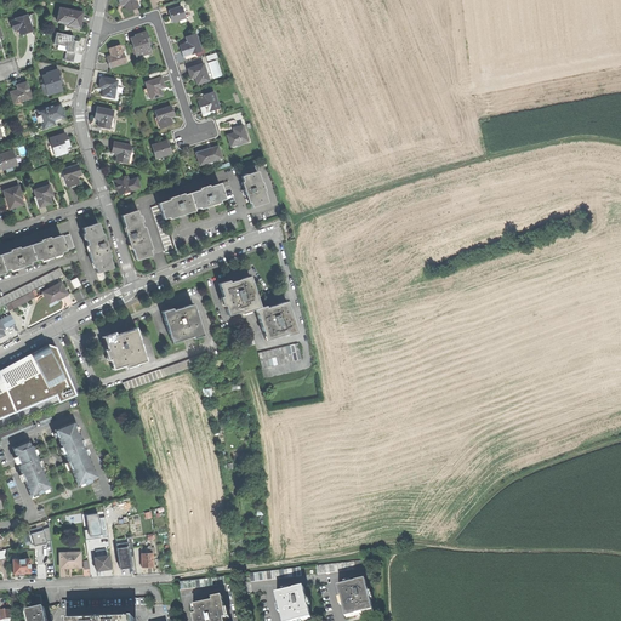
[(136,0),(118,0),(120,6),(125,5),(126,11),(134,10),(138,7),(136,0)]
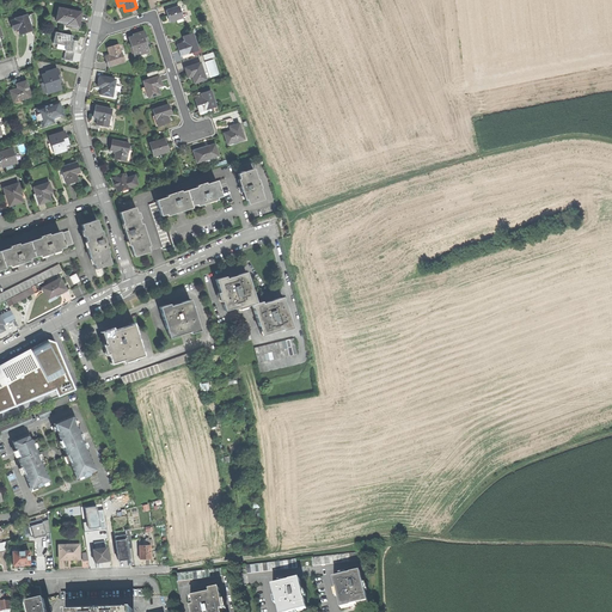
[(167,18),(169,22),(176,19),(177,23),(185,20),(184,14),(181,16),(178,7),(165,11),(167,18)]
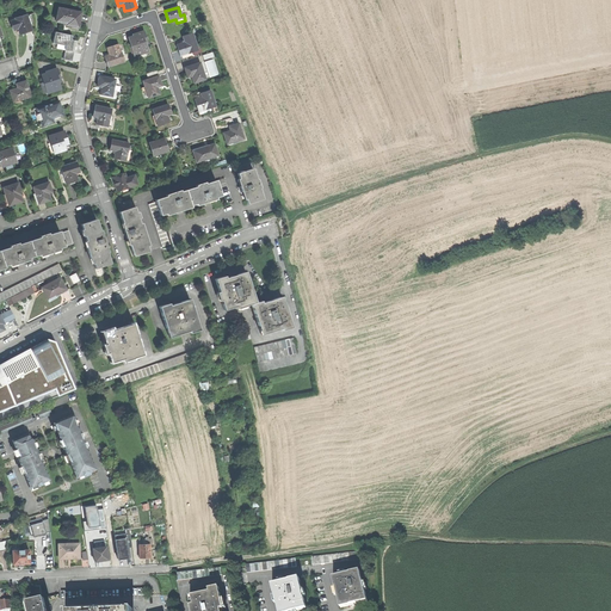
[(66,25),(78,28),(79,20),(80,13),(57,8),(55,22),(66,24),(66,25)]
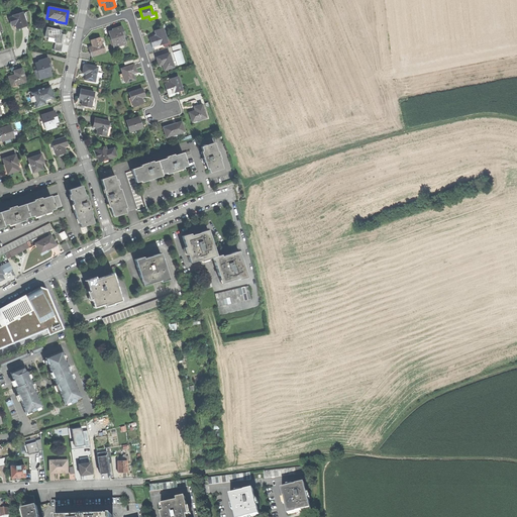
[(9,18),(11,25),(15,24),(16,28),(21,27),(26,25),(22,12),(12,16),(9,18)]
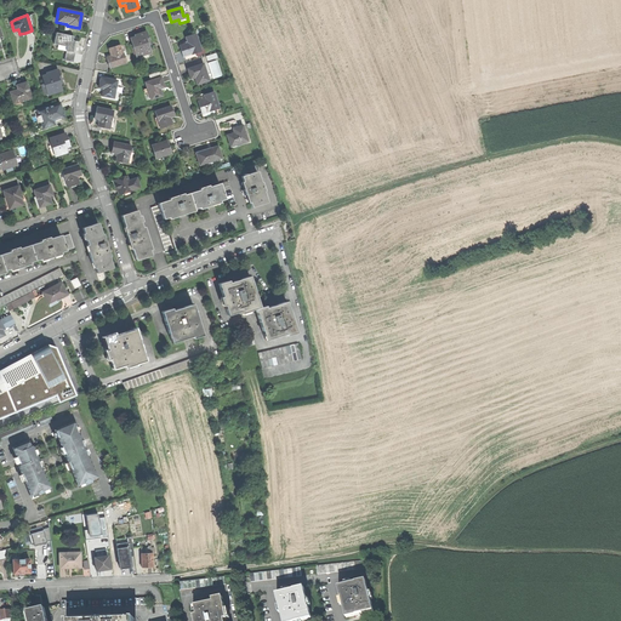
[(136,56),(151,51),(148,44),(149,43),(148,36),(146,32),(135,35),(135,38),(130,39),(136,56)]
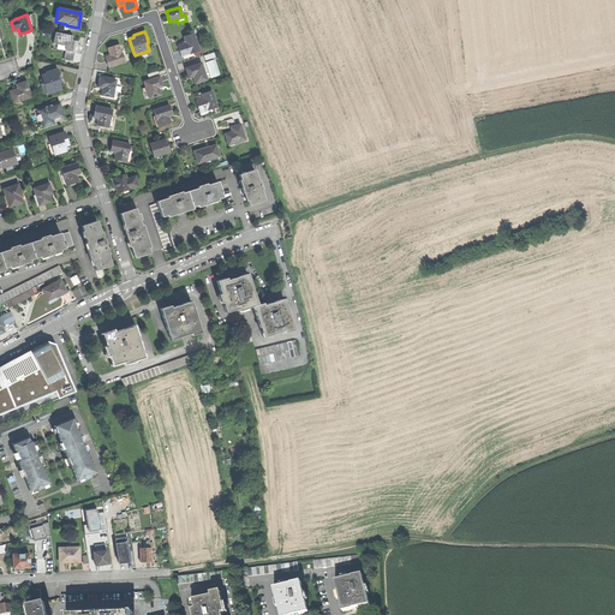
[(64,60),(72,61),(75,52),(77,41),(72,40),(72,36),(55,33),(53,43),(66,46),(64,60)]
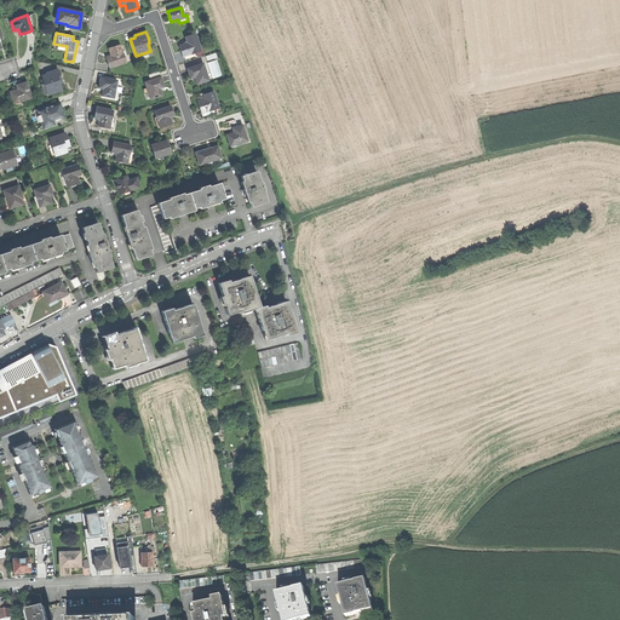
[(181,52),(183,57),(201,51),(195,34),(185,38),(187,42),(178,46),(181,52)]
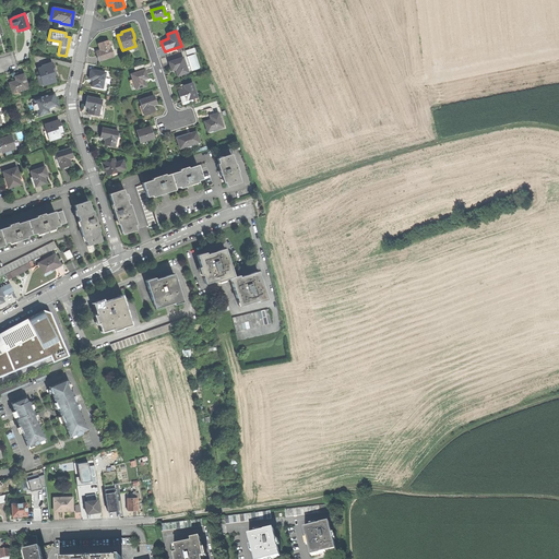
[(98,61),(114,57),(108,42),(97,45),(99,51),(95,52),(96,56),(98,61)]
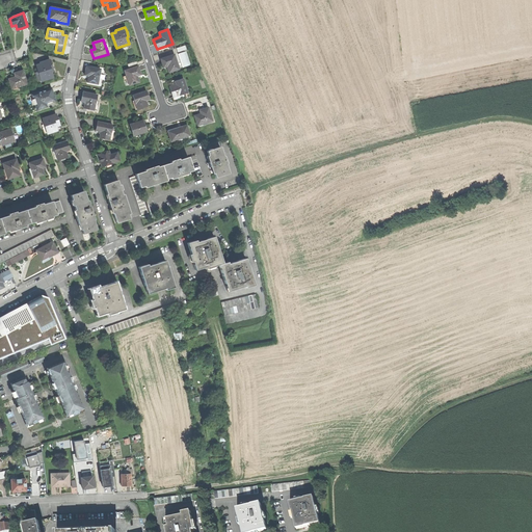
[(179,54),(183,68),(190,65),(186,51),(179,54)]
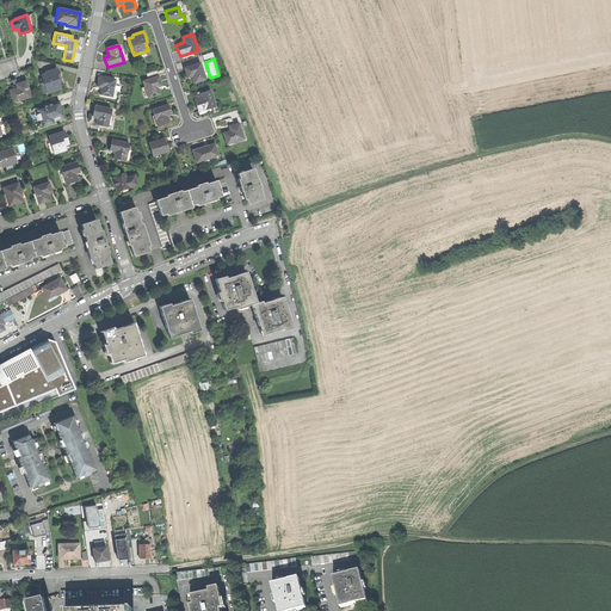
[(199,62),(184,68),(184,72),(186,78),(191,76),(193,84),(205,80),(199,62)]
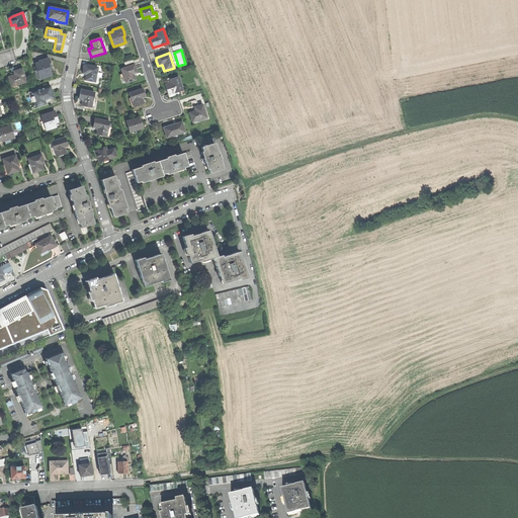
[(39,79),(52,75),(50,68),(51,68),(50,63),(48,59),(38,62),(39,63),(34,64),(36,70),(37,69),(38,73),(37,73),(39,79)]
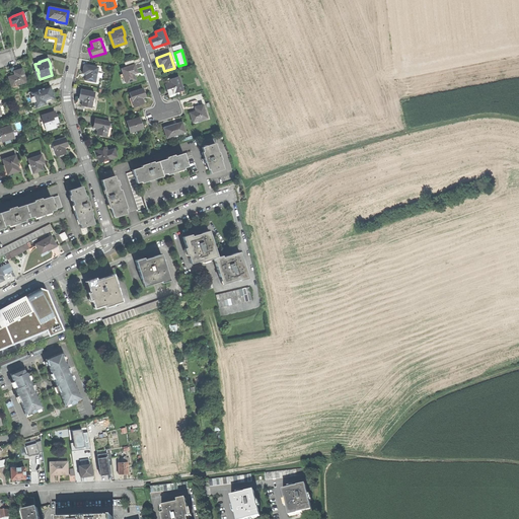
[(98,67),(84,65),(83,68),(82,73),(86,74),(85,80),(98,83),(99,77),(96,77),(98,67)]
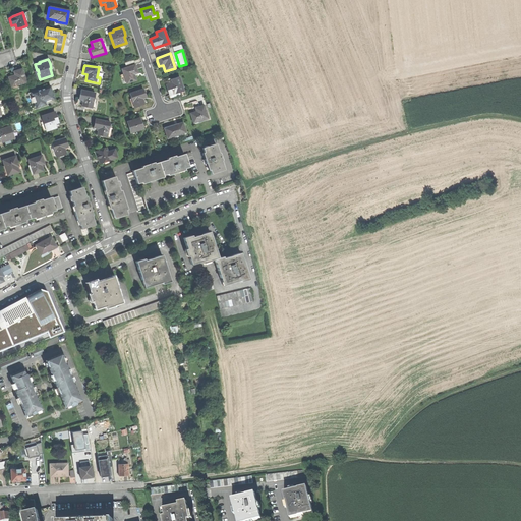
[(126,83),(136,80),(134,74),(137,73),(136,69),(135,65),(126,67),(122,69),(126,83)]
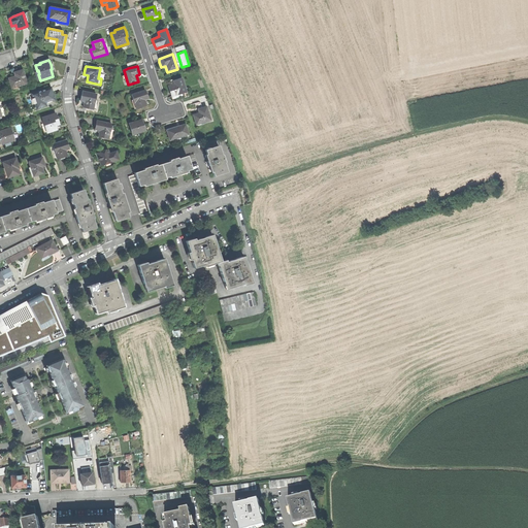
[(7,78),(11,89),(27,83),(22,69),(12,72),(14,76),(10,77),(7,78)]
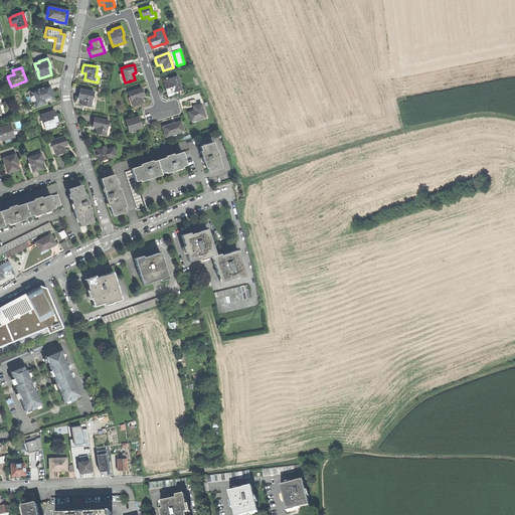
[(167,92),(168,97),(182,93),(177,77),(167,80),(168,82),(164,83),(167,92)]
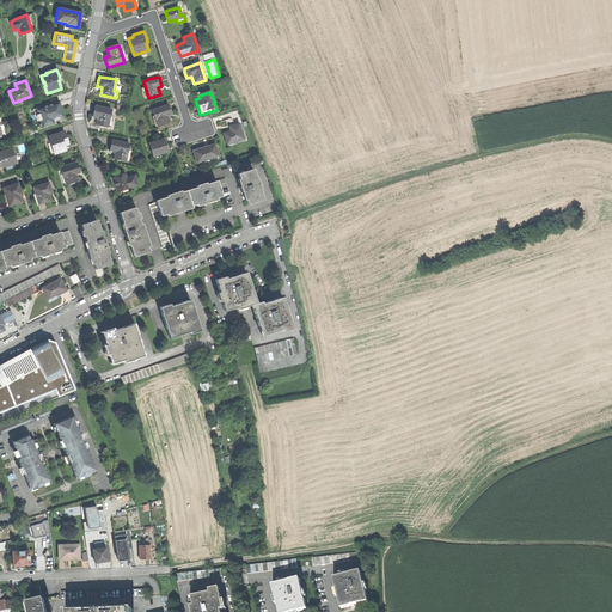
[(61,108),(59,102),(34,110),(37,121),(41,120),(42,126),(53,122),(51,120),(63,116),(61,108)]
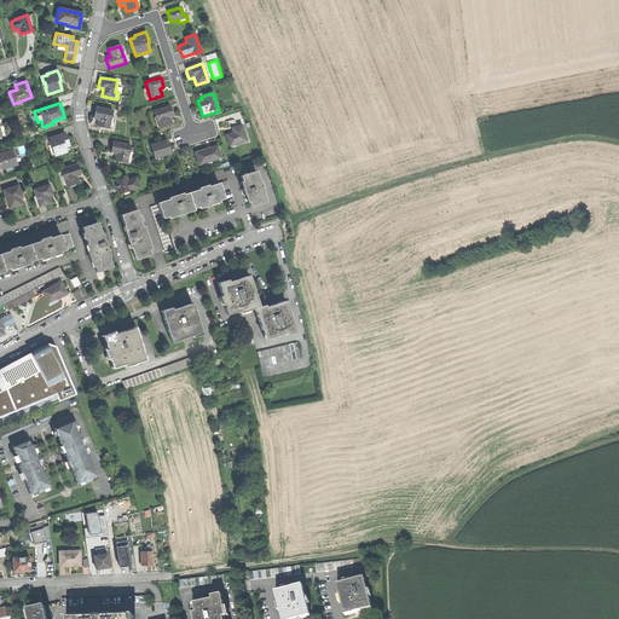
[(155,111),(160,128),(172,125),(169,117),(173,116),(172,111),(171,105),(155,111)]
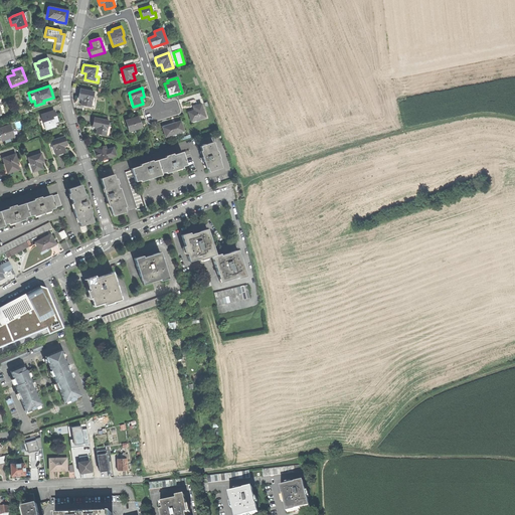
[(94,92),(79,90),(79,94),(78,98),(81,99),(80,105),(91,107),(91,106),(94,107),(95,99),(93,98),(94,92)]
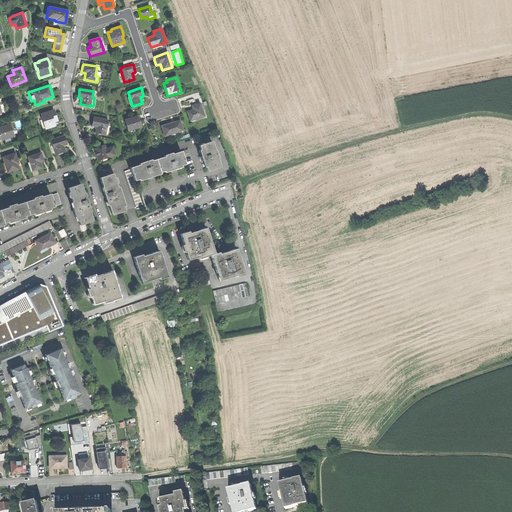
[(189,116),(190,121),(204,116),(200,103),(192,106),(193,109),(187,111),(189,116)]
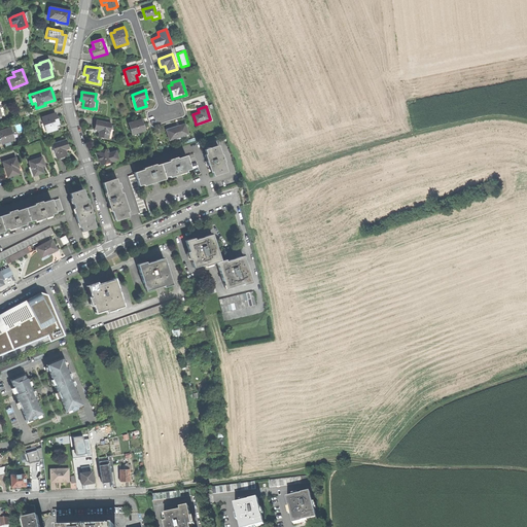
[(46,132),(57,129),(55,125),(59,124),(58,118),(56,112),(41,117),(44,127),(42,127),(43,132),(46,131),(46,132)]
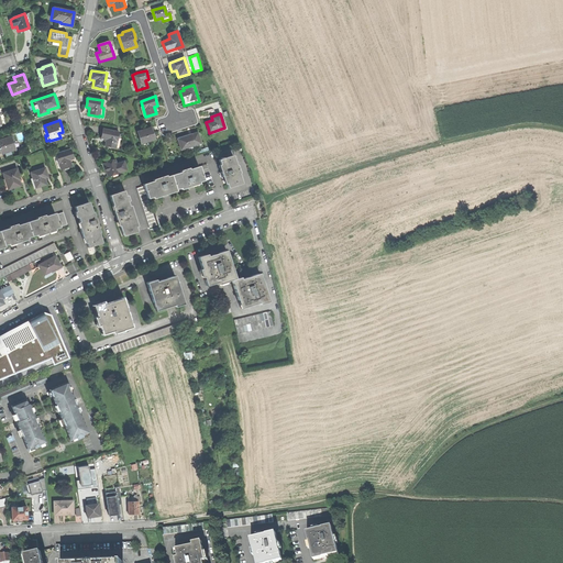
[(138,132),(141,143),(154,140),(152,132),(151,128),(138,132)]
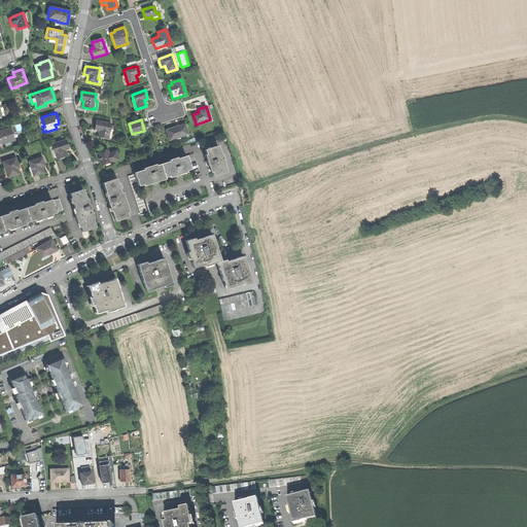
[(111,124),(96,120),(96,125),(95,129),(99,130),(98,136),(108,138),(111,124)]
